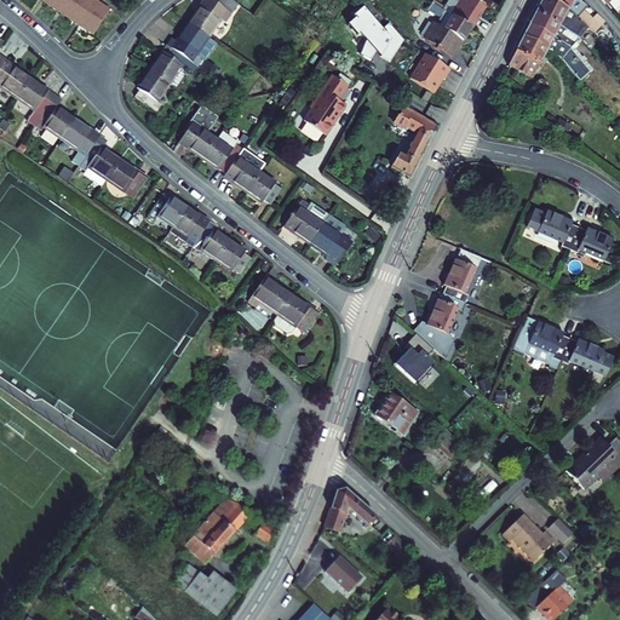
[(116,6),(107,0),(57,0),(99,29),(116,6)]
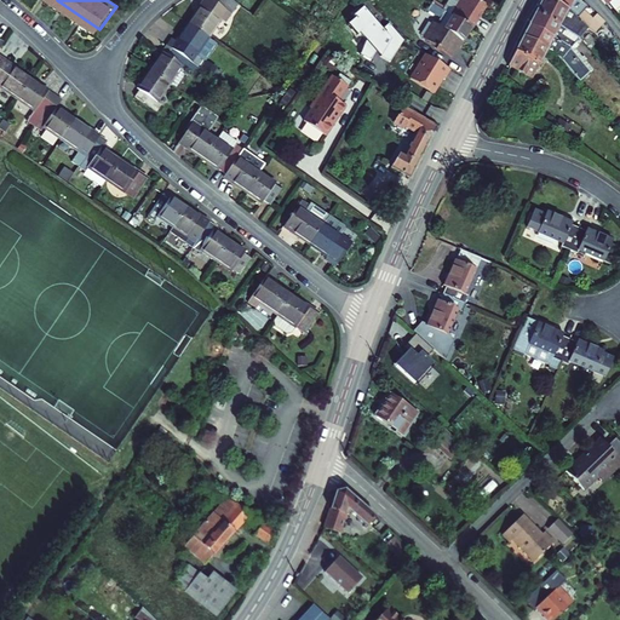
[(204,0),(188,22),(208,36),(225,11),(229,15),(236,4),(230,0),(204,0)]
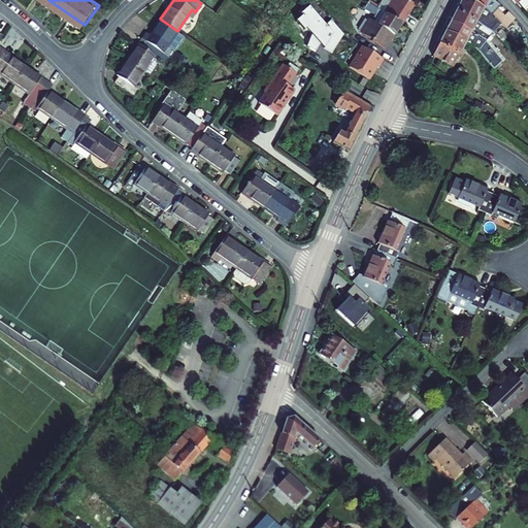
[(385,0),(378,11),(386,17),(400,27),(413,7),(401,0),(385,0)]
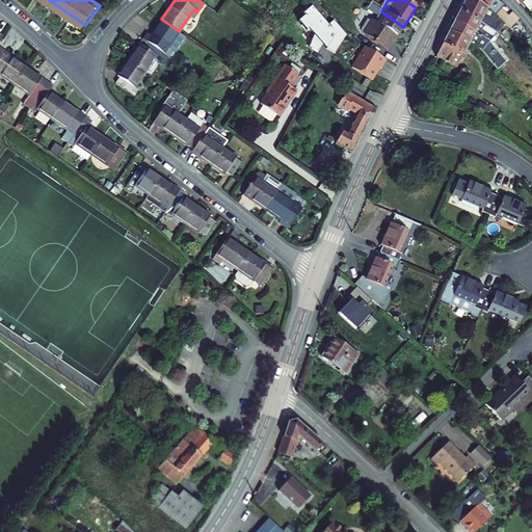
[(488,6),(478,0),(463,0),(459,10),(488,28),(495,32),(502,21),(488,6)]
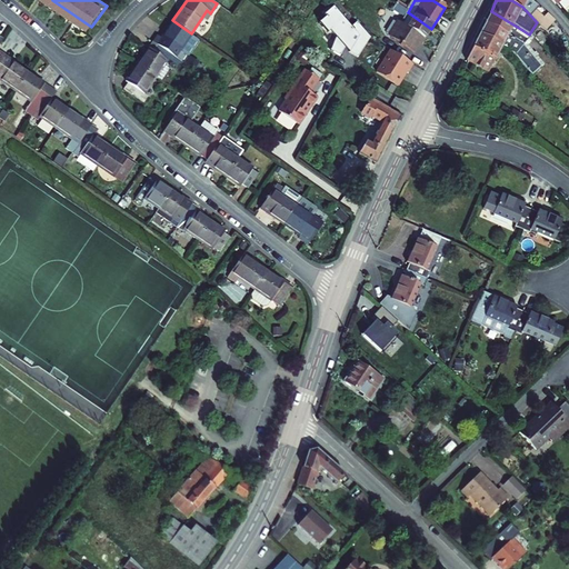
[(511,0),(522,7),(537,22),(539,26),(550,16),(543,8),(539,12),(531,2),(535,0),(511,0)]
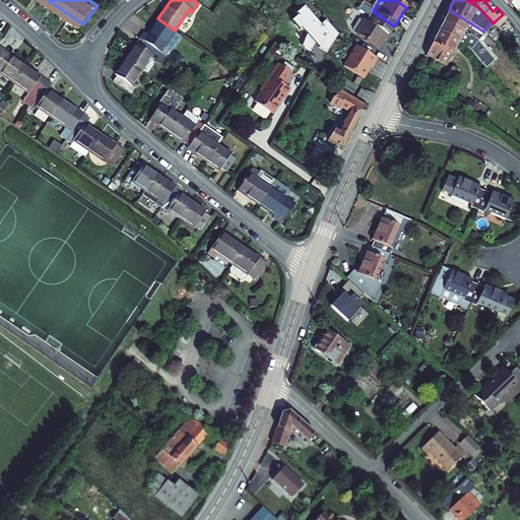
[(394,26),(380,16),(373,11),(364,5),(360,10),(370,17),(366,24),(386,39),(394,26)]
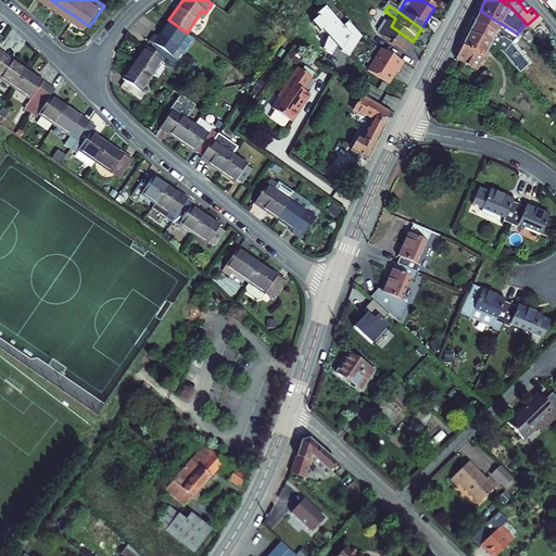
[(324,49),(332,54),(338,47),(342,51),(341,52),(350,57),(363,38),(350,23),(345,26),(348,29),(345,30),(327,8),(318,14),(319,16),(313,22),(320,32),(323,30),(329,37),(324,49)]
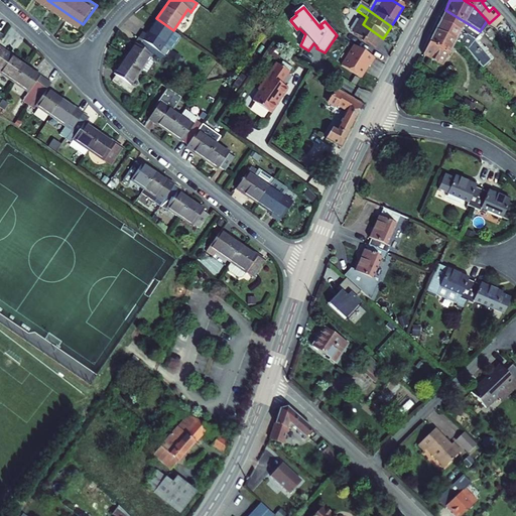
[(445,10),(435,30),(457,42),(466,47),(471,53),(484,33),(480,31),(474,27),(445,10)]
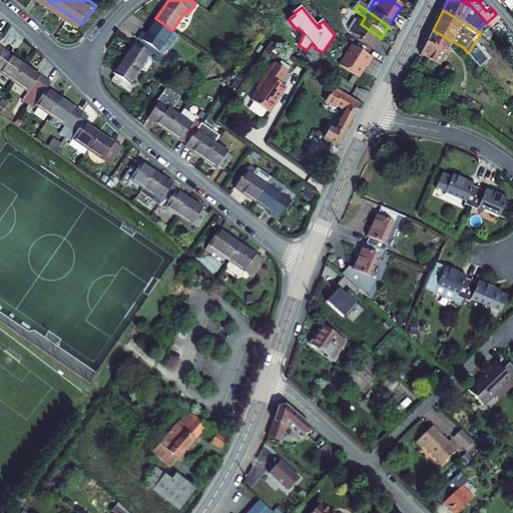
[(172,30),(155,18),(144,34),(141,32),(138,37),(164,55),(168,50),(161,45),(172,30)]
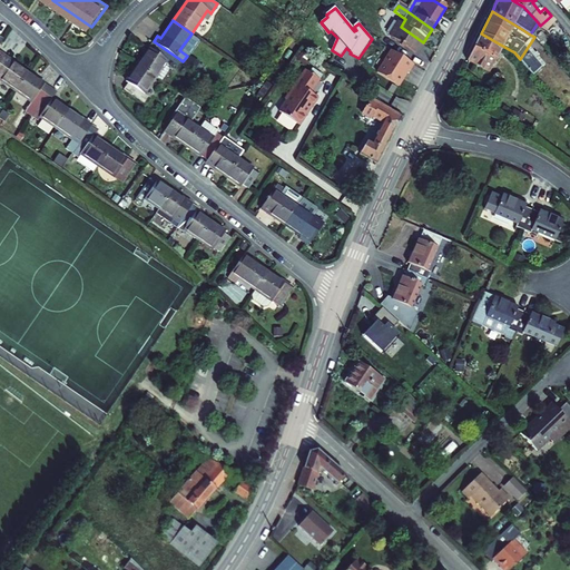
[(415,55),(423,42),(401,27),(392,39),(415,55)]
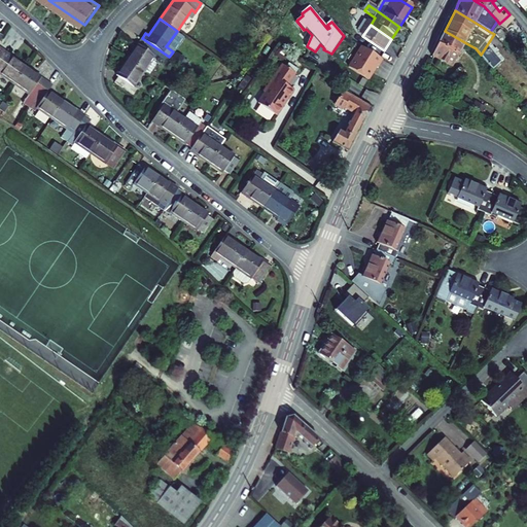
[(445,31),(431,57),(453,67),(466,43),(445,31)]
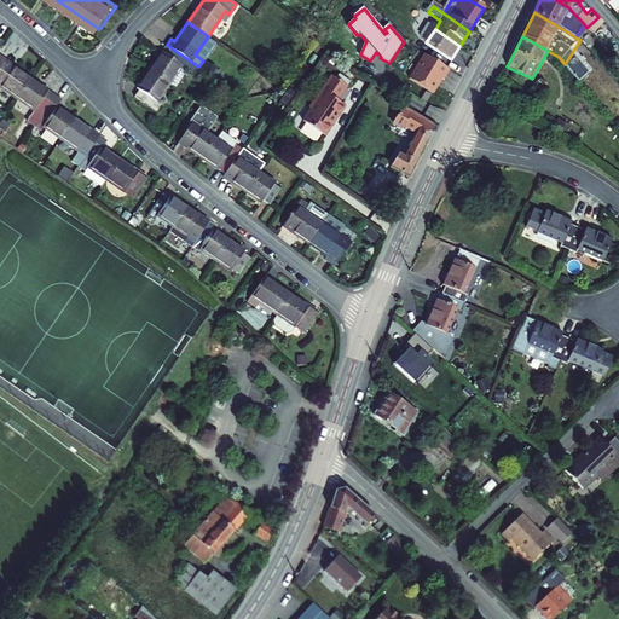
[(150,68),(171,81),(177,86),(187,69),(195,74),(198,67),(167,45),(150,68)]
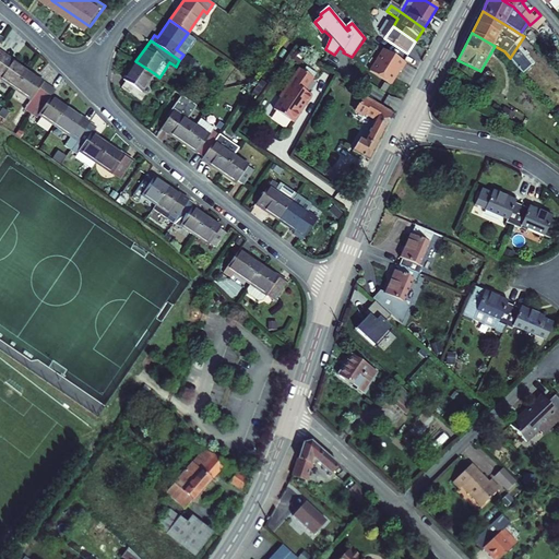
[(0,69),(19,82),(32,63),(0,42),(0,69)]
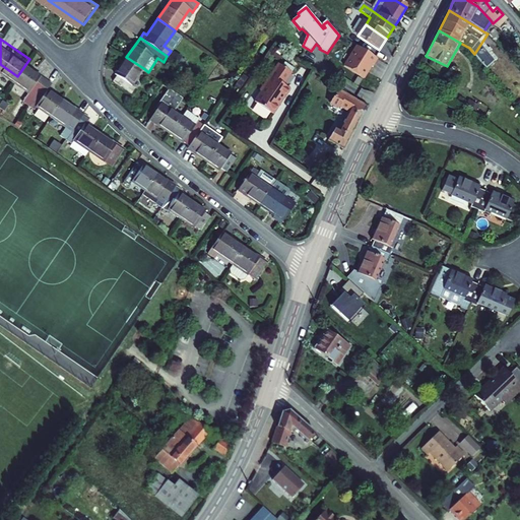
[(343,67),(362,80),(371,67),(372,68),(376,61),(356,48),(343,67)]
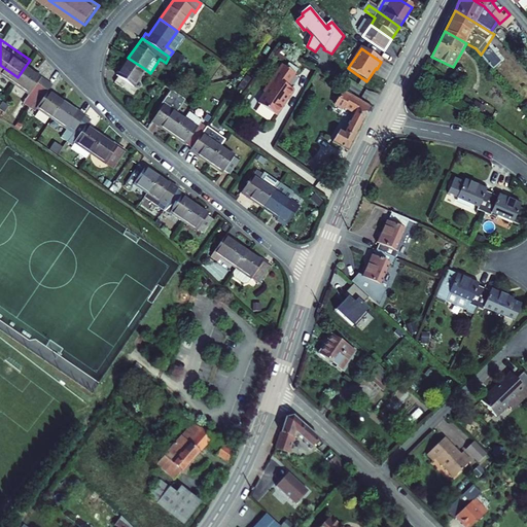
[(145,69),(128,58),(117,73),(121,76),(117,81),(136,95),(140,89),(134,84),(145,69)]
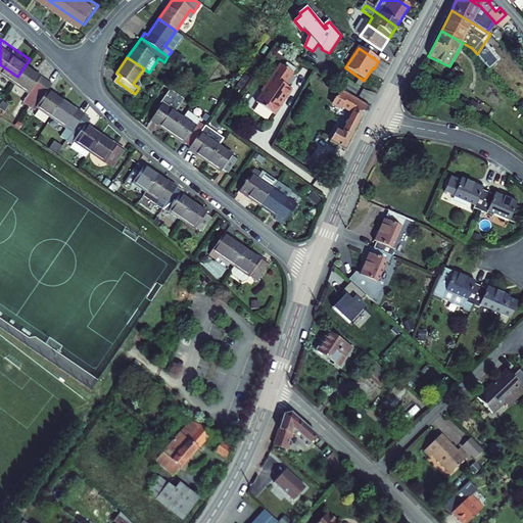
[(25,96),(30,99),(49,74),(30,59),(17,77),(31,87),(25,96)]
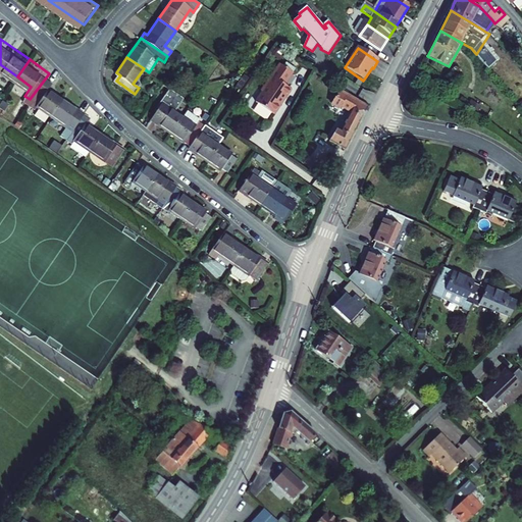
[(294,73),(281,64),(262,92),(264,93),(257,103),(275,115),(292,90),(285,86),(294,73)]
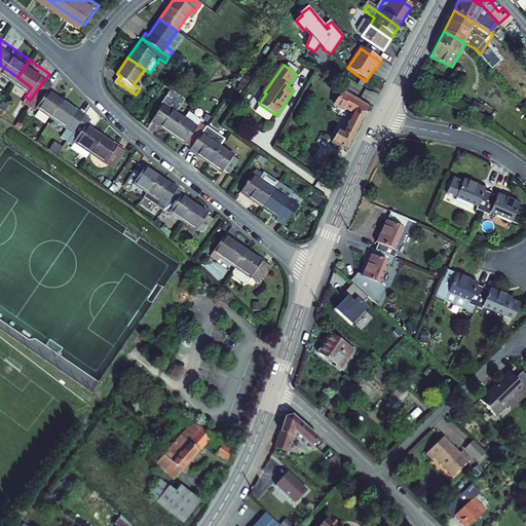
[(38,101),(54,112),(66,97),(50,84),(54,77),(49,74),(30,100),(35,104),(38,101)]
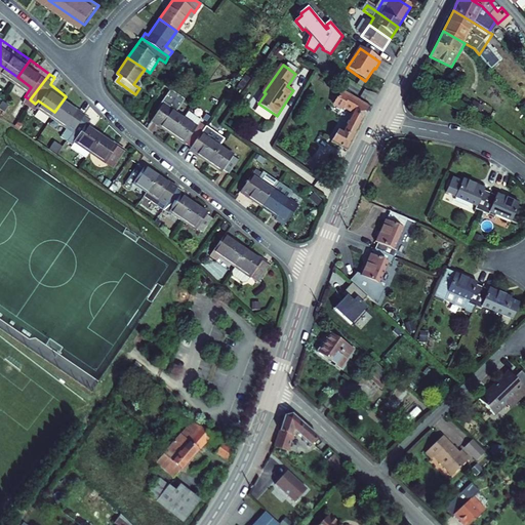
[(172,88),(169,93),(178,101),(177,103),(182,105),(187,98),(172,88)]
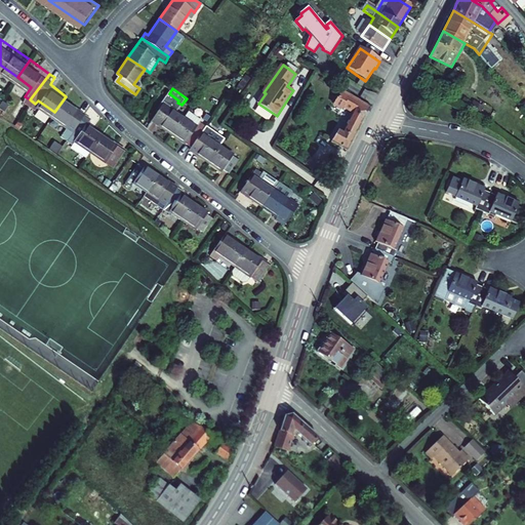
[(159,126),(171,135),(185,118),(176,112),(182,105),(177,103),(178,101),(169,93),(163,102),(165,104),(159,112),(154,119),(161,124),(159,126)]
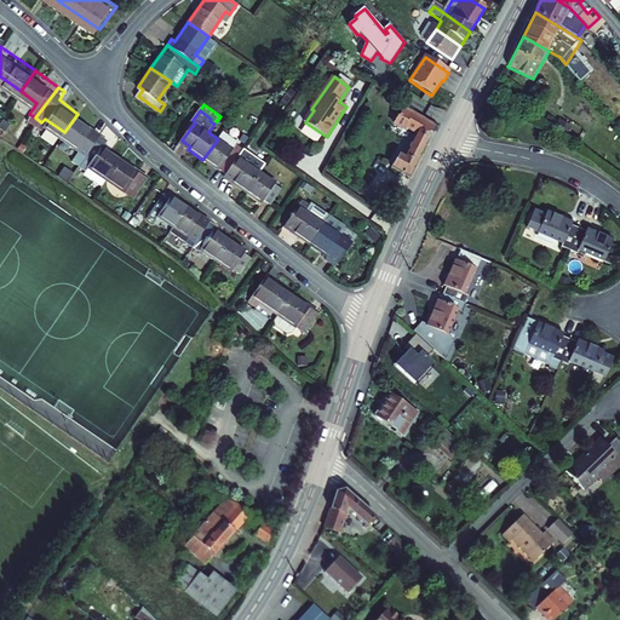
[(409,182),(435,132),(403,112),(395,126),(405,132),(406,128),(418,135),(413,144),(407,141),(391,172),(409,182)]
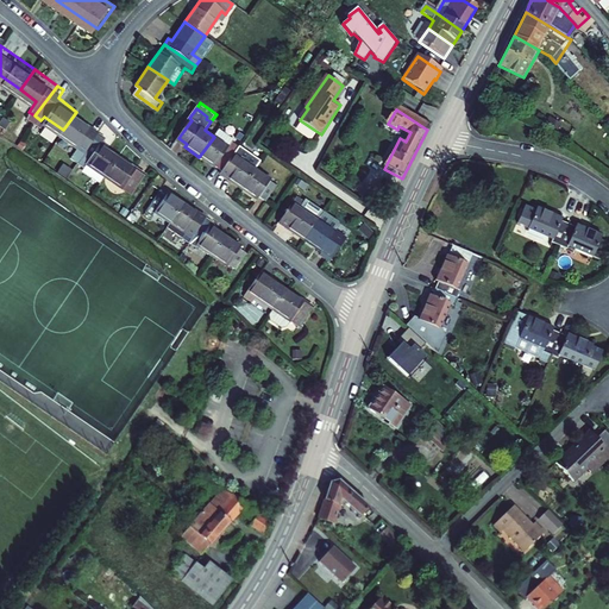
[(80,158),(100,129),(76,112),(63,130),(80,143),(73,154),(80,158)]
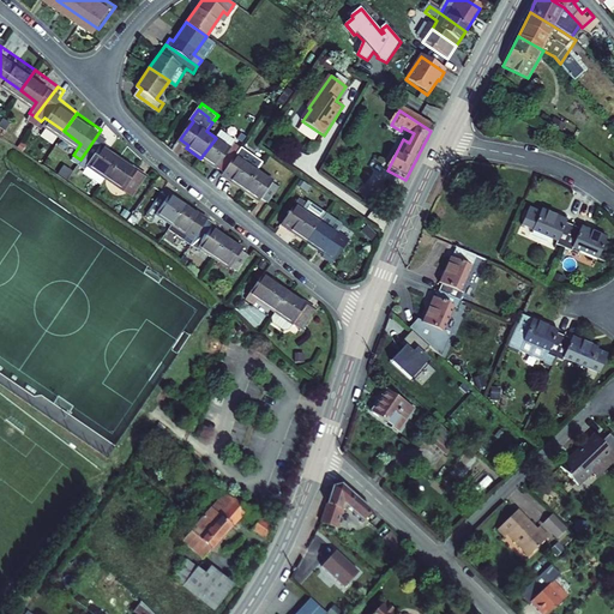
[(101,130),(80,160),(88,164),(89,162),(107,174),(120,155),(102,143),(108,136),(101,130)]
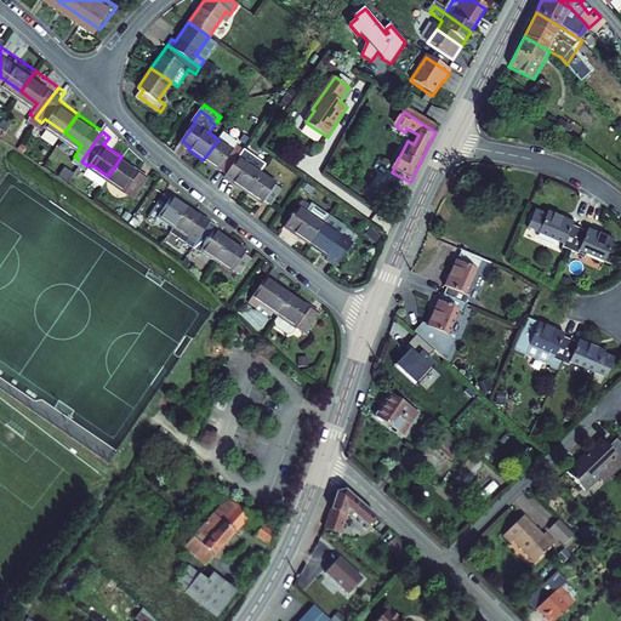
[(203,160),(226,177),(243,154),(252,140),(245,135),(239,143),(223,132),(218,140),(203,160)]
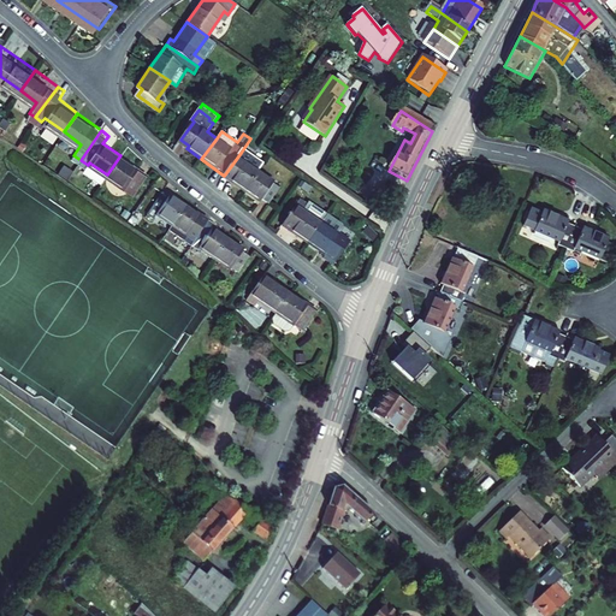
[(243,196),(258,177),(262,170),(241,153),(224,176),(231,181),(229,184),(243,196)]
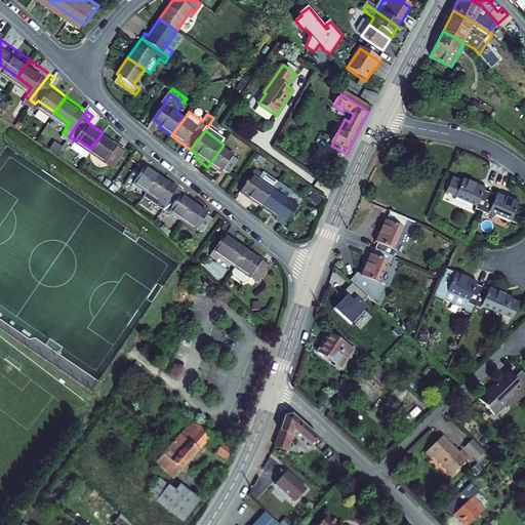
[(103,132),(91,149),(114,165),(125,149),(103,132)]
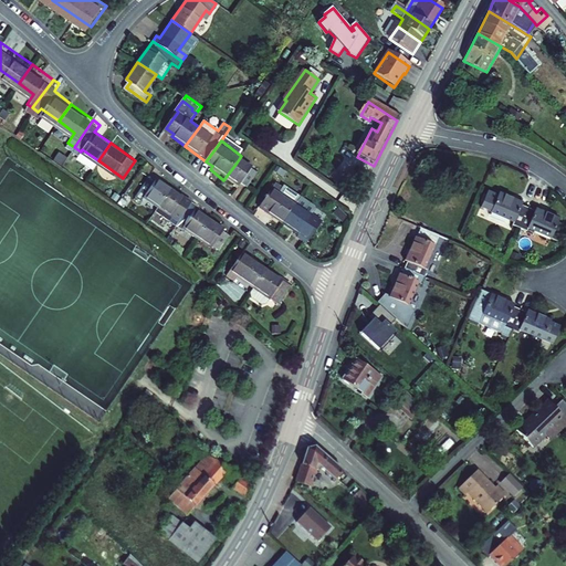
[(237,163),(223,180),(238,190),(241,187),(247,191),(257,177),(237,163)]
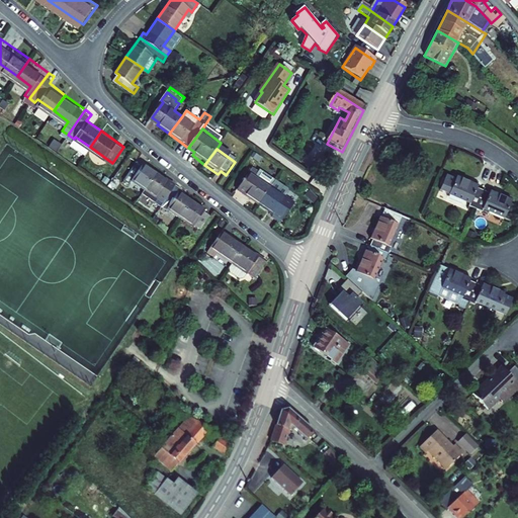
[(140,167),(135,164),(121,181),(127,185),(131,180),(144,189),(156,173),(143,164),(140,167)]
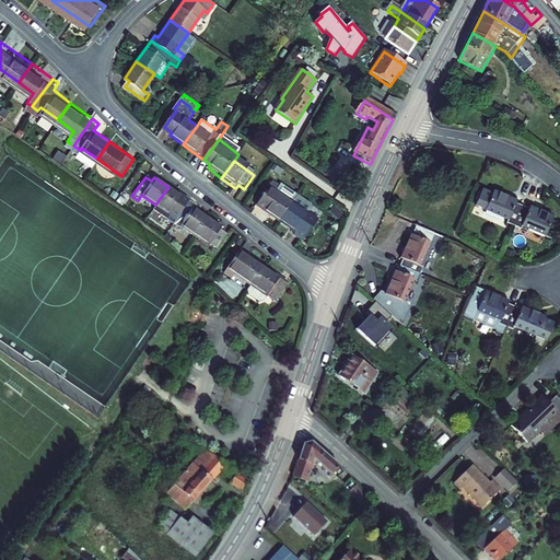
[(172,223),(175,219),(188,201),(168,187),(155,205),(152,209),(172,223)]
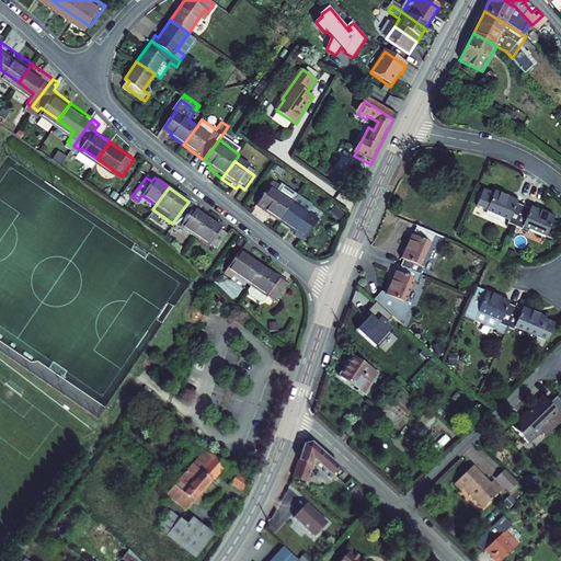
[(256,209),(279,226),(292,209),(297,202),(282,190),(279,192),(273,187),(256,209)]
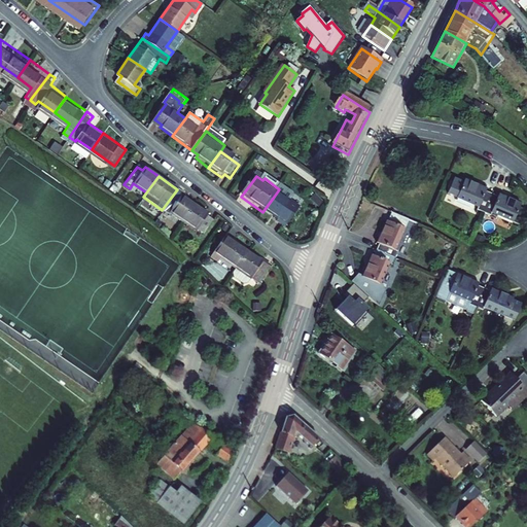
[(482,216),(490,220),(499,203),(492,199),(494,197),(473,185),(472,187),(463,182),(455,198),(484,213),(482,216)]
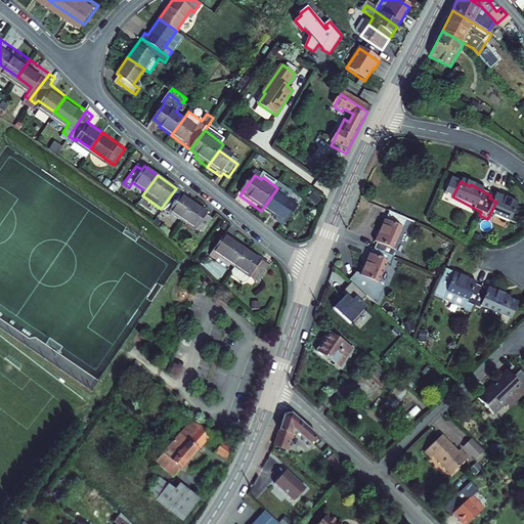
[(181,192),(176,188),(164,205),(162,208),(181,221),(192,206),(179,195),(181,192)]
